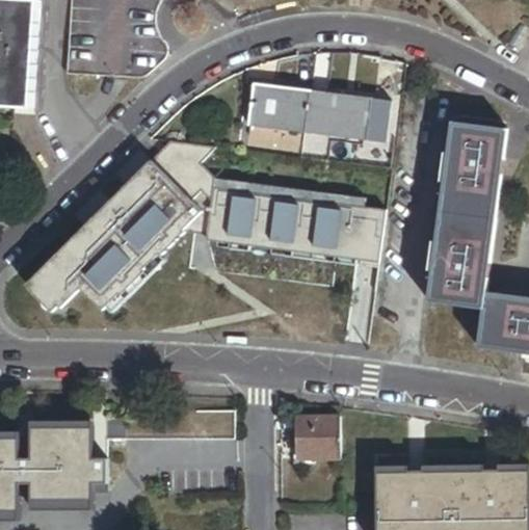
[(34,1),(17,0),(0,0),(0,106),(29,108),(34,1)]
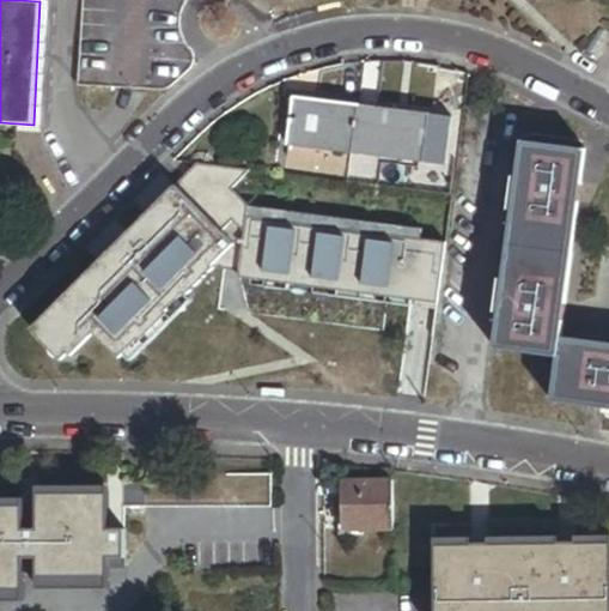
[(75,0),(73,84),(122,86),(123,76),(127,0),(75,0)]
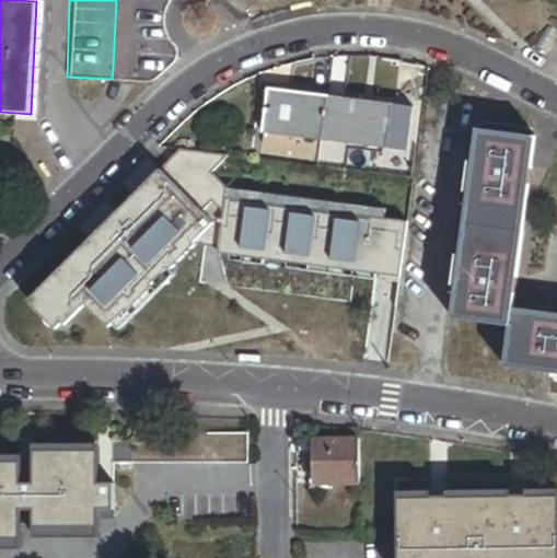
[(116,0),(113,69),(112,79),(151,81),(172,62),(172,57),(171,50),(169,46),(162,37),(160,31),(160,27),(160,21),(161,16),(163,11),(165,7),(202,11),(209,0),(116,0)]
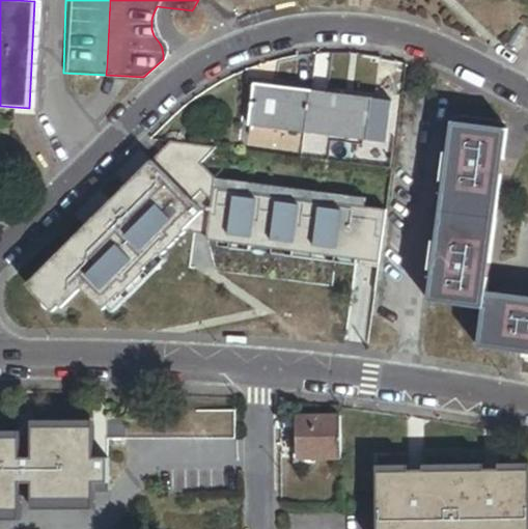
[(303,132),(309,89),(254,83),(250,124),(303,132)]
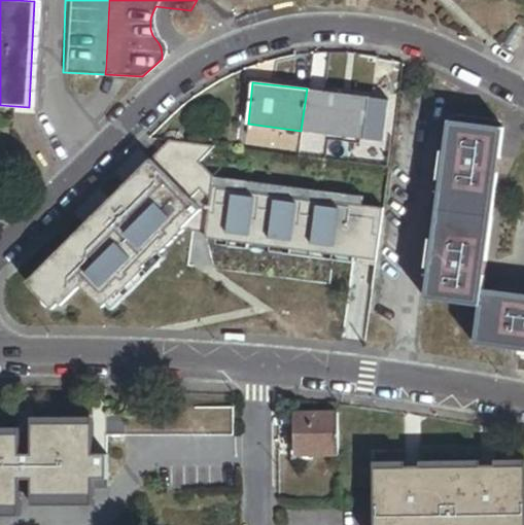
[(362,96),(307,89),(301,131),(358,137),(361,107),(362,96)]
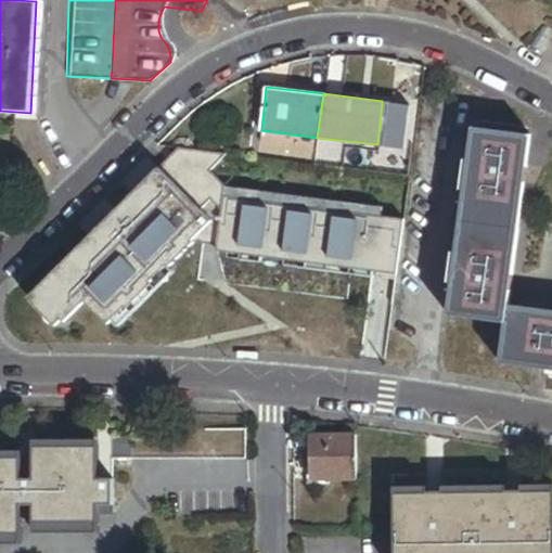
[(400,115),(381,113),(377,144),(397,146),(400,115)]
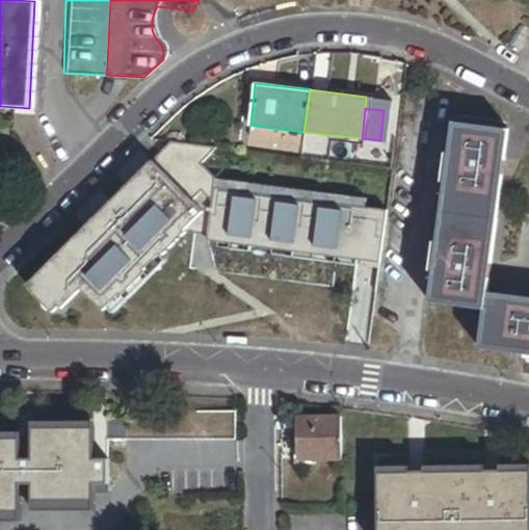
[(509,127),(454,118),(429,301),(483,309),(478,347),(528,353),(528,297),(486,292),(509,127)]
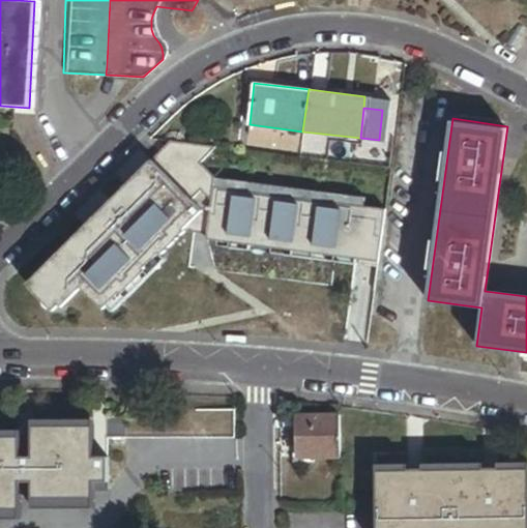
[(376,267),(383,209),(210,185),(211,176),(198,162),(214,145),(169,139),(156,151),(179,173),(173,180),(150,158),(149,159),(137,147),(113,171),(124,183),(109,199),(96,186),(71,210),(84,223),(28,277),(46,295),(48,293),(56,302),(58,304),(79,285),(100,306),(104,303),(117,290),(119,292),(143,268),(141,266),(157,251),(158,253),(182,230),(204,233),(203,238),(226,241),(227,235),(246,238),(245,244),(268,246),(269,241),(289,244),(288,250),(311,253),(312,247),(333,251),(353,253),(352,259),(352,264),(376,267)]
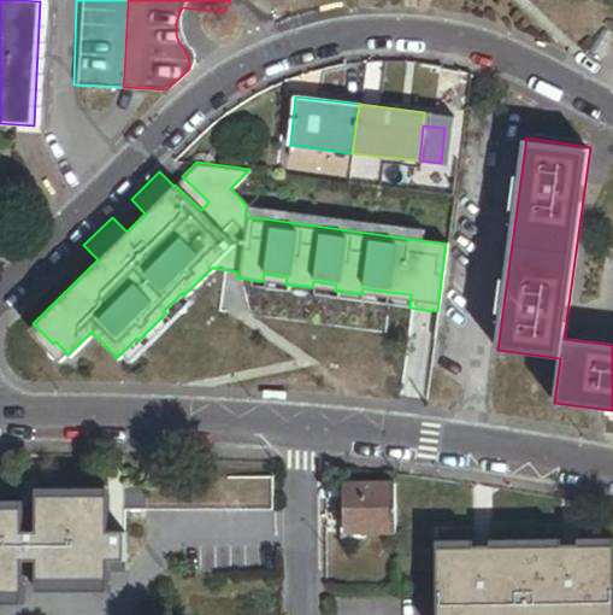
[(287,277),(264,274),(263,281),(261,287),(286,291),(286,285),(287,277)]
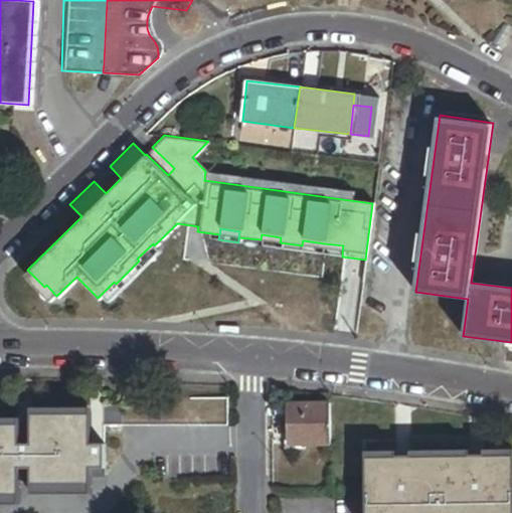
[(280,242),(281,237),(262,234),(261,239),(260,245),(280,247),(280,242)]
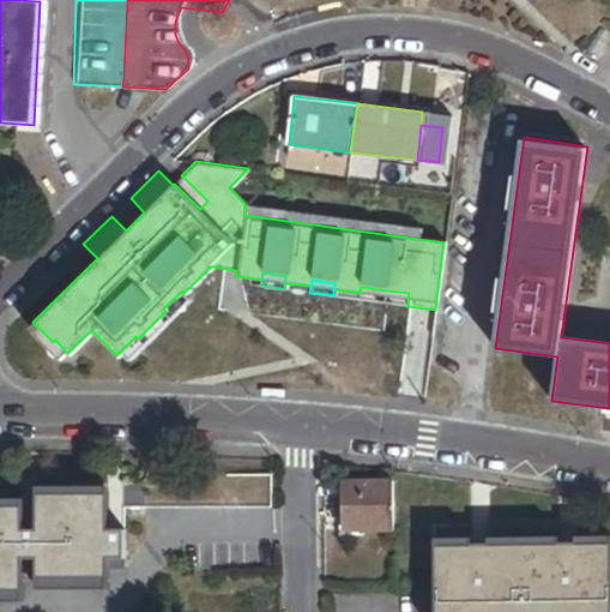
[(384,303),(386,291),(361,287),(360,293),(333,289),(333,295),(384,303)]
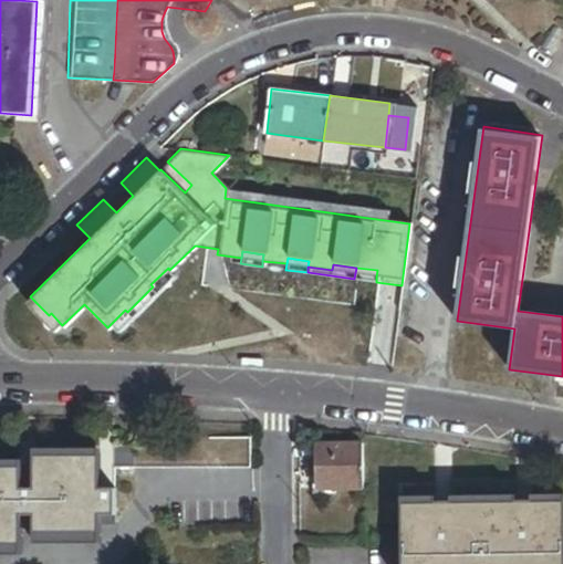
[(376,282),(376,277),(377,270),(356,268),(354,279),(376,282)]
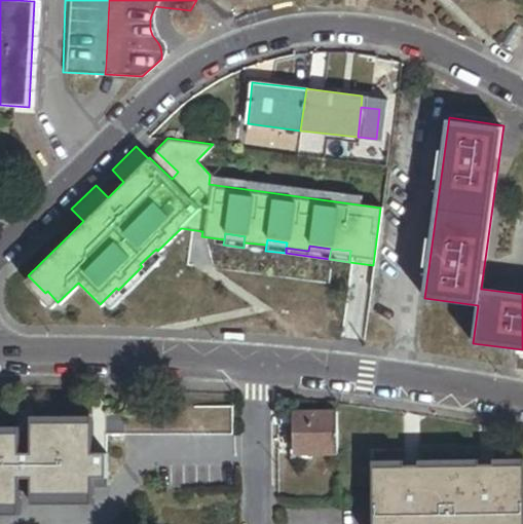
[(0,502),(20,502),(20,485),(34,485),(34,492),(95,492),(95,485),(109,485),(109,433),(233,432),(234,403),(129,403),(129,410),(109,410),(109,427),(95,427),(96,396),(34,396),(34,427),(21,427),(21,407),(0,407),(0,502)]
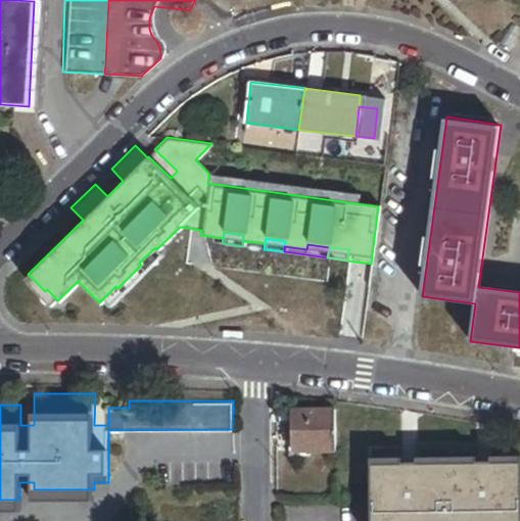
[(292,450),(333,450),(334,409),(292,409),(292,450)]
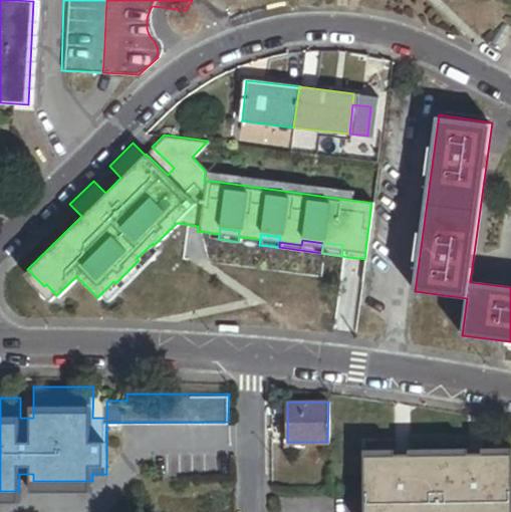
[(510,511),(510,455),(362,456),(362,511),(510,511)]
